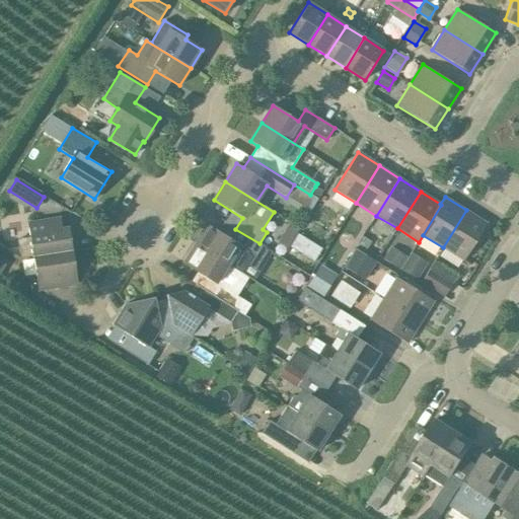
[(466,210),(443,247),(464,261),(488,224),(466,210)]
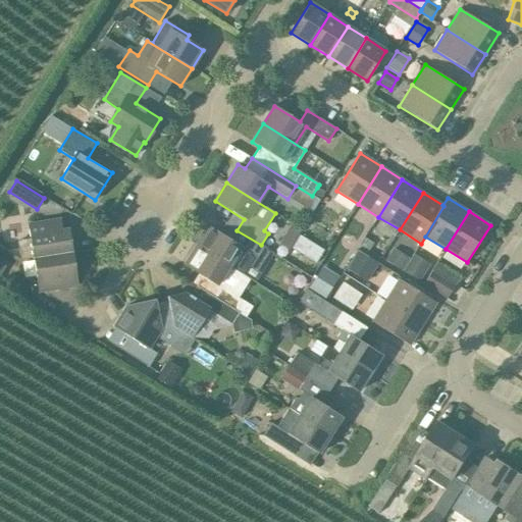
[(35,258),(72,252),(68,229),(61,230),(60,220),(30,224),(32,238),(17,240),(20,260),(35,258)]
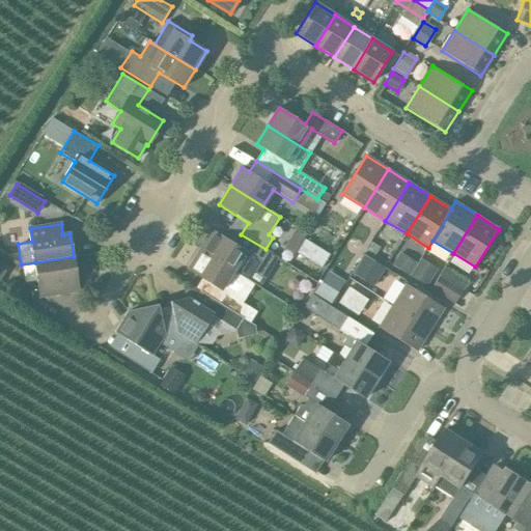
[(307,234),(297,227),(283,249),(294,255),(307,234)]
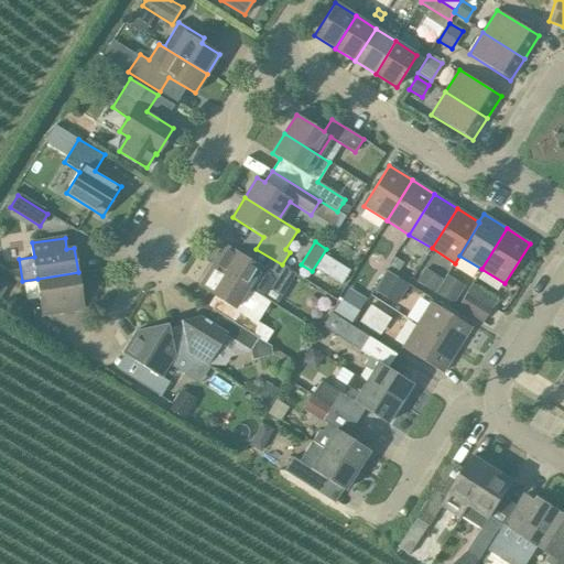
[(282,264),(256,249),(249,260),(225,246),(213,266),(248,288),(270,302),(277,305),(296,274),(282,264)]
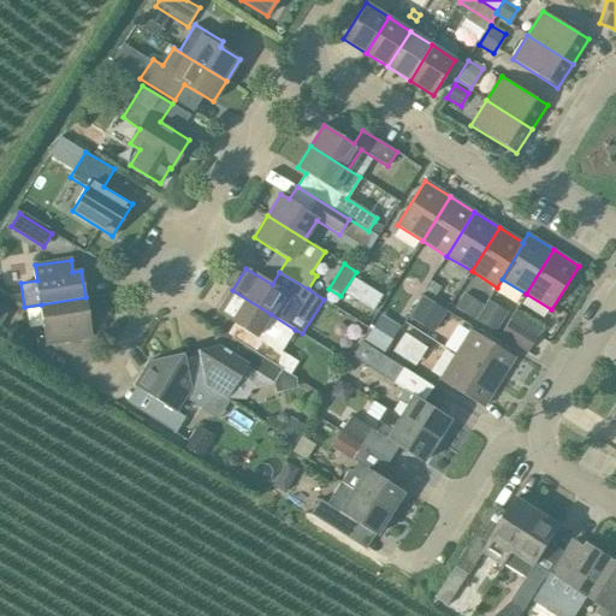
[(353,279),(344,294),(359,302),(367,288),(353,279)]
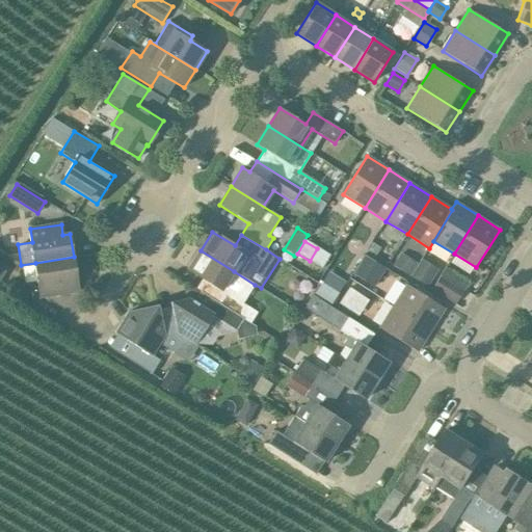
[(372,242),(367,250),(376,256),(381,248),(372,242)]
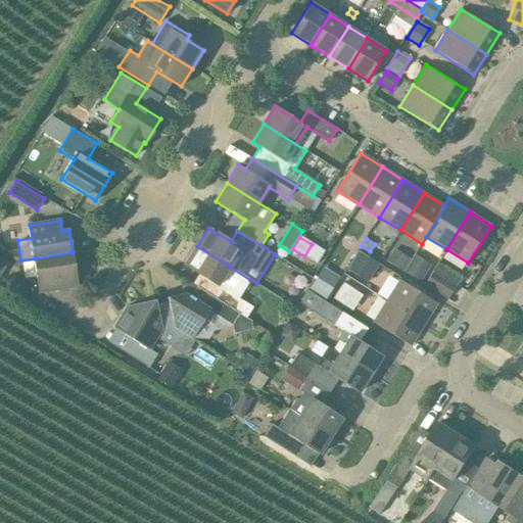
[(192,284),(197,287),(246,318),(252,307),(238,298),(250,280),(230,267),(197,246),(185,265),(199,274),(192,284)]
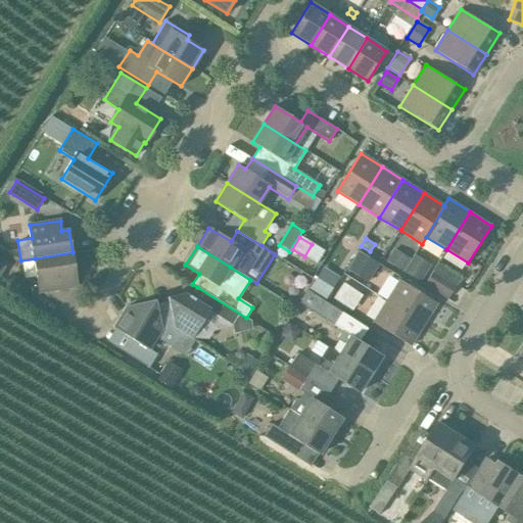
[(409,257),(393,248),(386,262),(400,271),(409,257)]
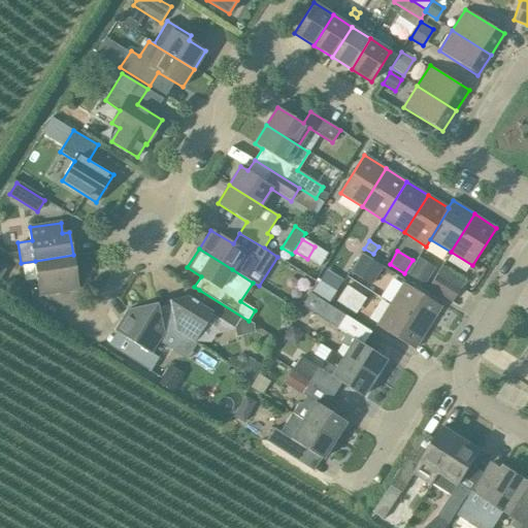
[(73,255),(35,261),(40,295),(78,289),(77,281),(84,279),(79,254),(73,255)]
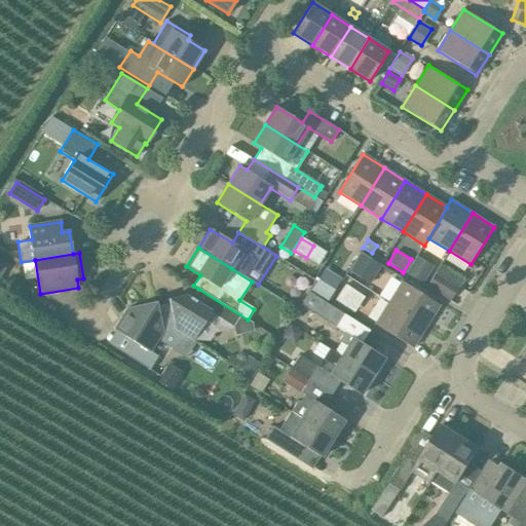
[(370,284),(381,265),(361,253),(350,271),(370,284)]
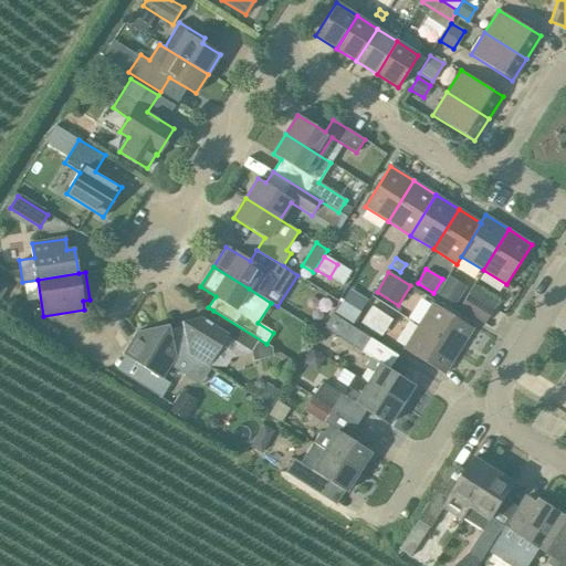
[(448,275),(437,294),(453,305),(465,286),(448,275)]
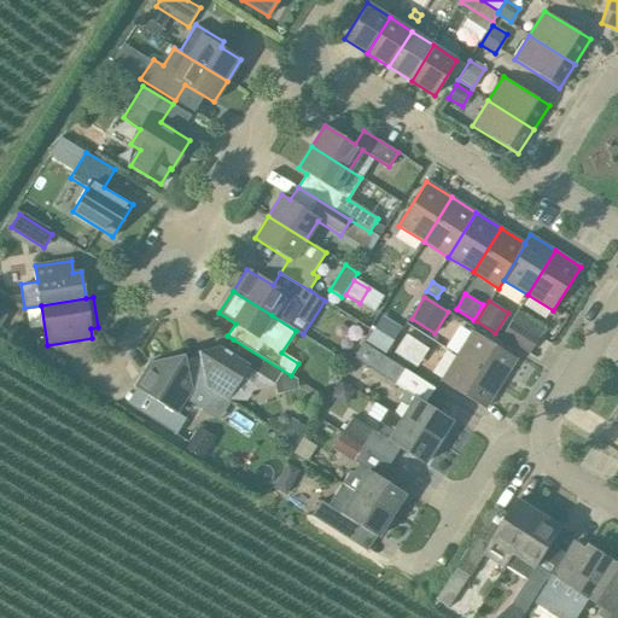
[(402,327),(382,315),(366,342),(386,354),(402,327)]
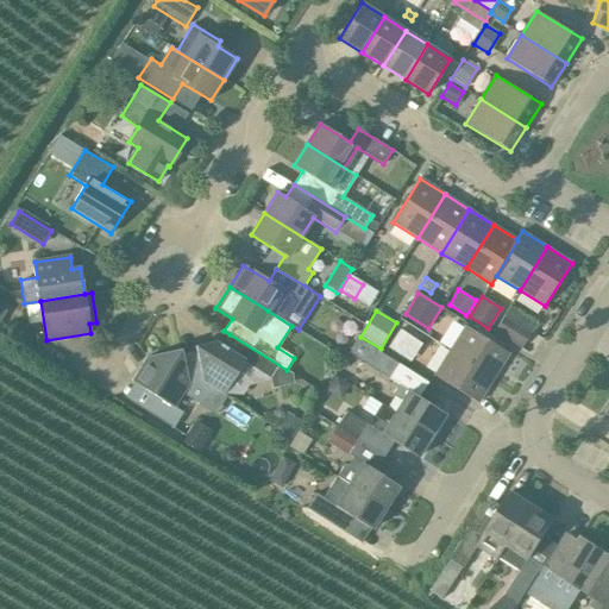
[(532,332),(504,315),(494,332),(521,349),(532,332)]
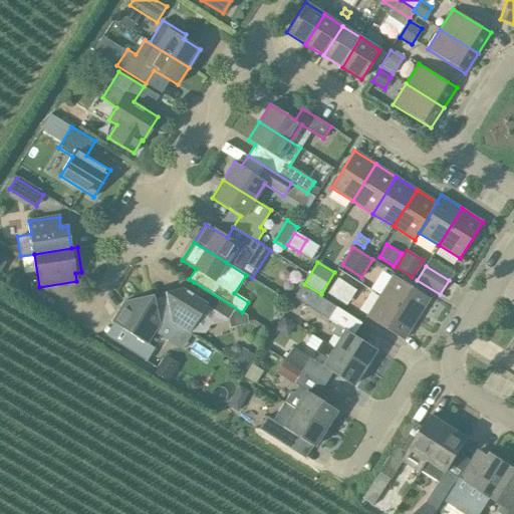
[(379,296),(417,319),(430,298),(394,275),(379,296)]
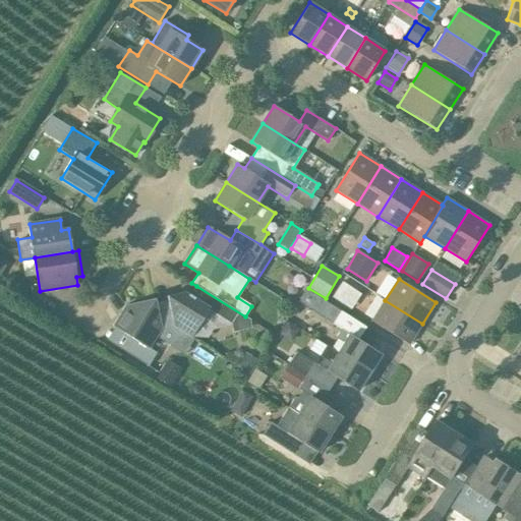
[(342,305),(352,290),(341,283),(331,298),(342,305)]
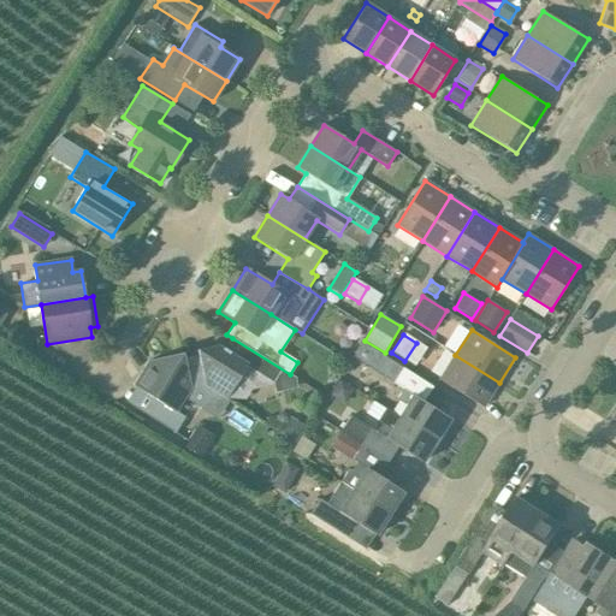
[(219,345),(197,350),(200,361),(206,386),(215,392),(226,400),(247,366),(273,383),(282,369),(232,338),(225,349),(219,345)]
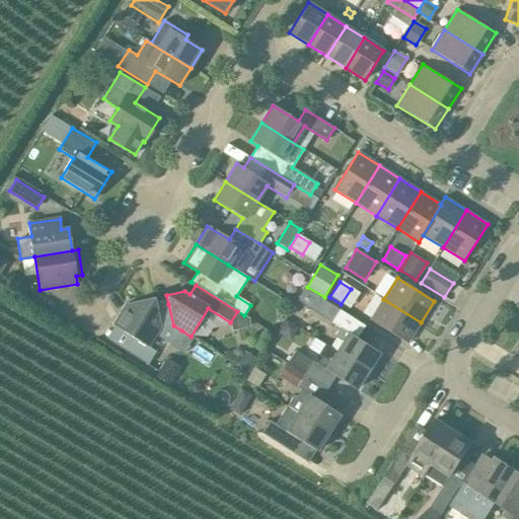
[(297,301),(331,322),(340,309),(305,288),(297,301)]
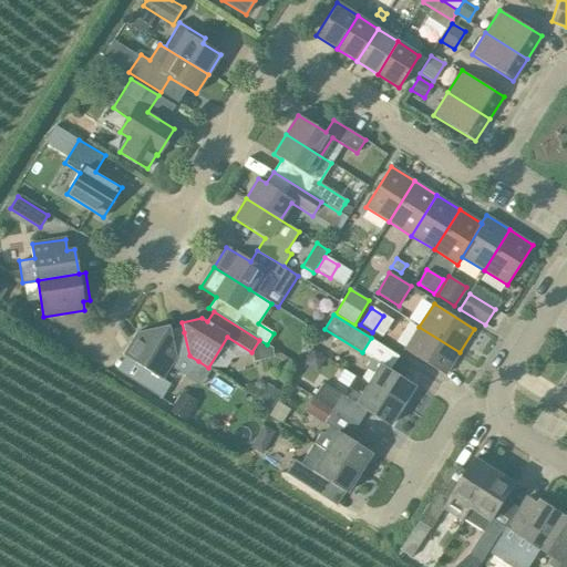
[(193,371),(198,361),(189,356),(177,358),(172,336),(168,325),(136,333),(123,354),(143,368),(134,382),(162,399),(171,384),(164,379),(172,366),(184,373),(193,371)]
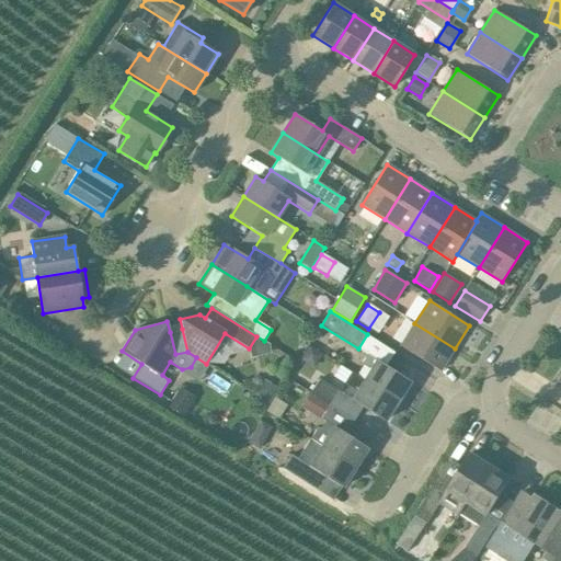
[(441,371),(455,348),(414,323),(400,346),(441,371)]
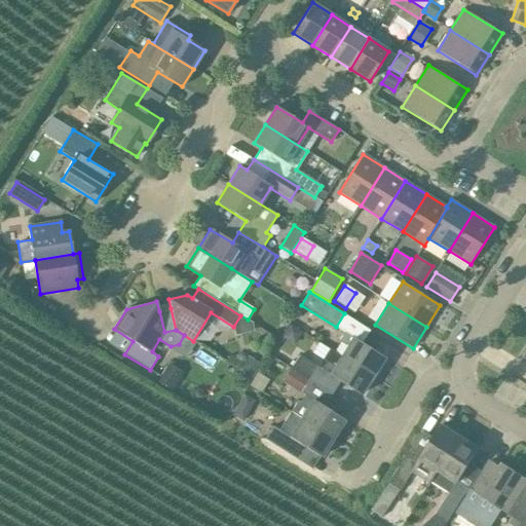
[(344,332),(339,341),(348,346),(342,357),(373,376),(384,358),(362,343),(344,332)]
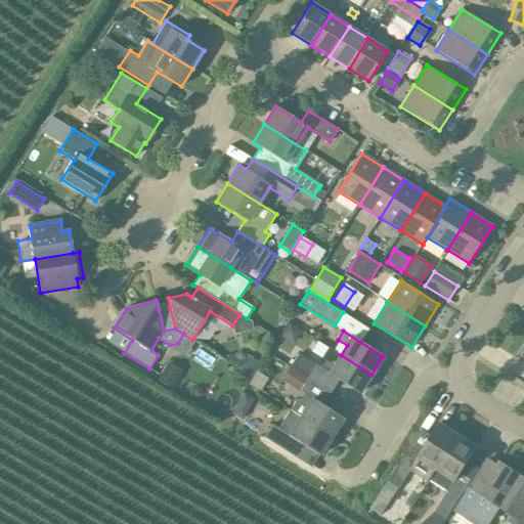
[(324,360),(320,367),(339,380),(359,393),(372,375),(341,355),(328,347),(321,358),(324,360)]
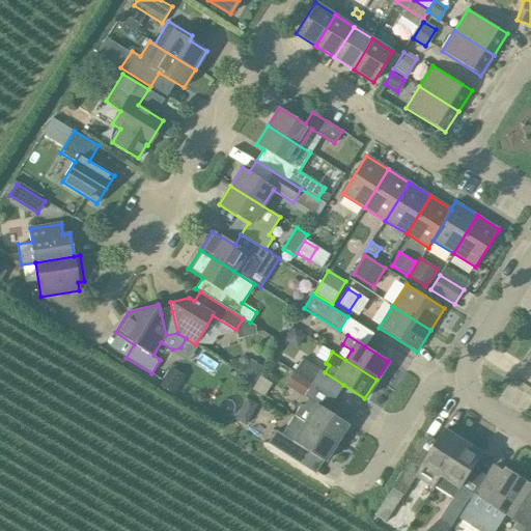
[(294,371),(312,384),(320,370),(302,358),(294,371)]
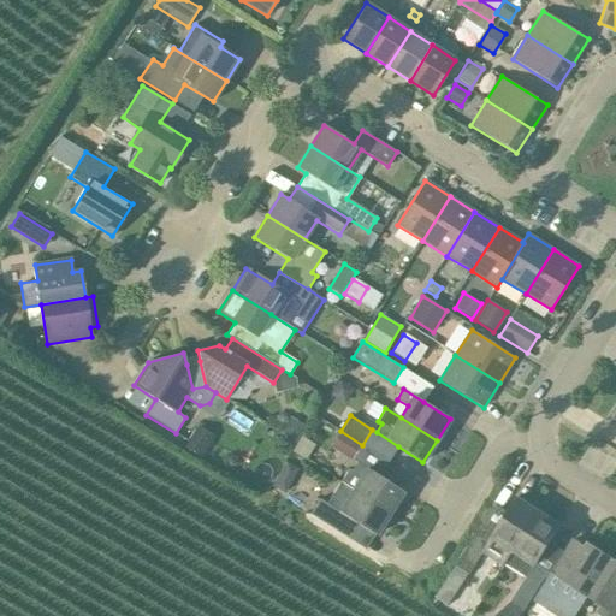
[(289,418),(279,433),(291,440),(301,426),(289,418)]
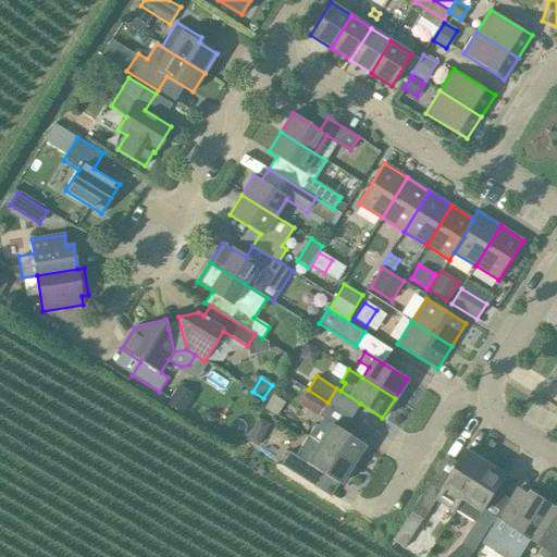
[(178,386),(168,405),(180,412),(192,394),(178,386)]
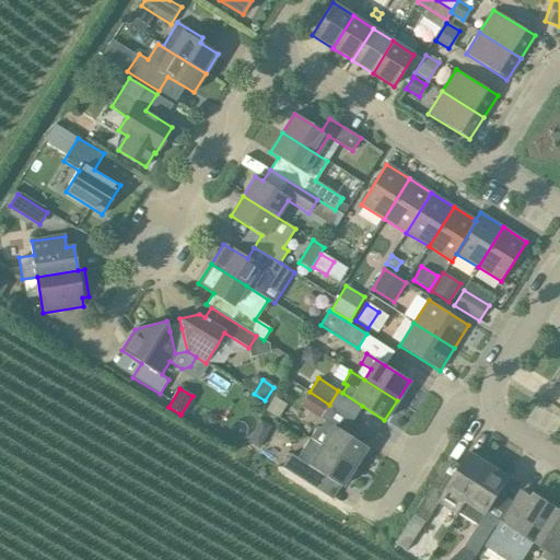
[(301,406),(321,418),(329,405),(310,392),(301,406)]
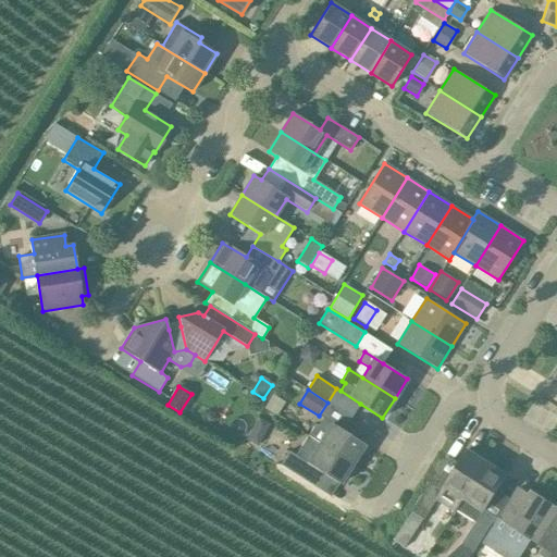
[(316,424),(308,436),(353,465),(366,444),(343,430),(323,418),(318,425),(316,424)]
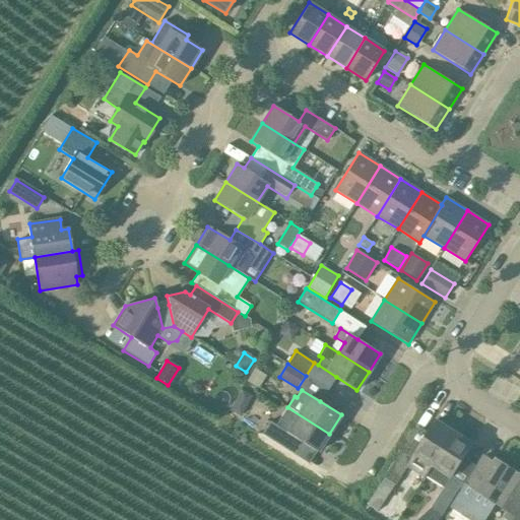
[(329,434),(287,407),(276,425),(270,420),(262,433),(289,452),(298,440),(317,452),(329,434)]
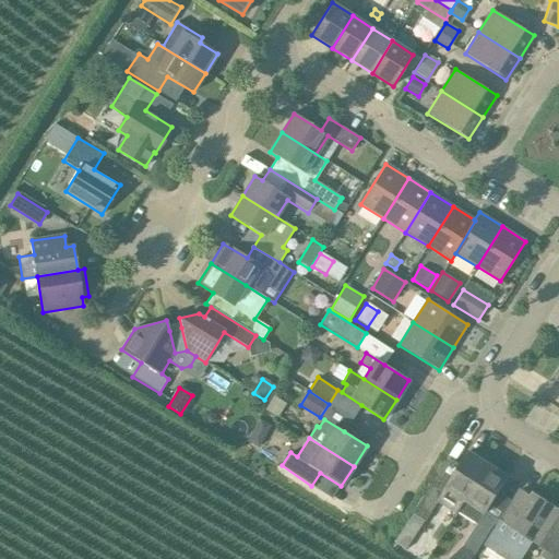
[(459,511),(460,512),(489,464),(470,452),(444,491),(432,484),(414,513),(427,522),(439,501),(458,513),(459,511)]
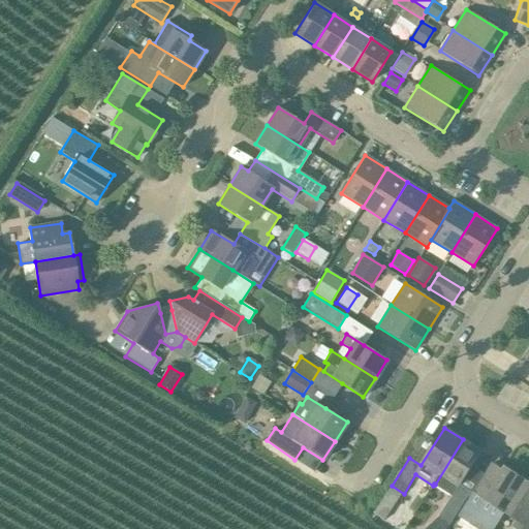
[(440,516),(425,528),(446,528),(468,496),(458,489),(473,465),(481,452),(463,439),(435,485),(452,496),(439,515),(440,516)]
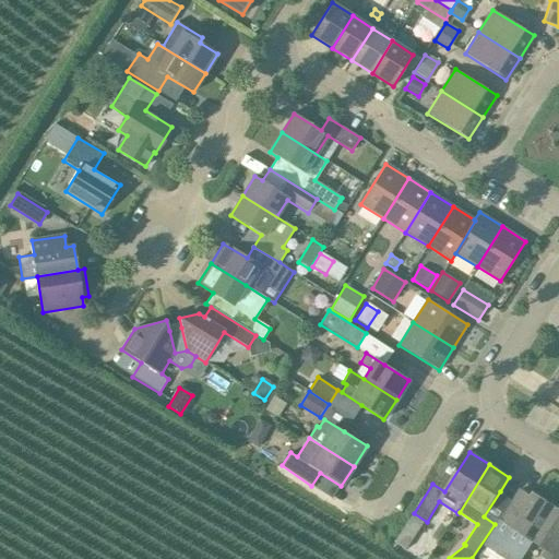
[(521,533),(534,540),(556,507),(534,492),(521,513),(509,507),(497,525),(496,527),(516,540),(521,533)]
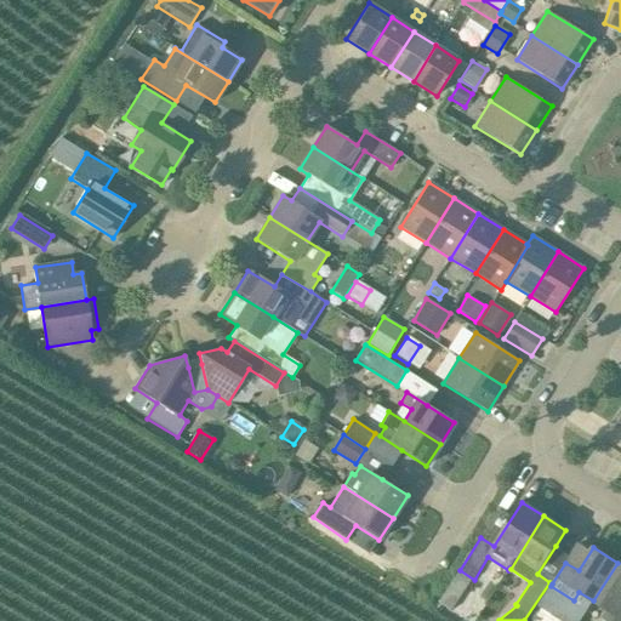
[(620,620),(620,564),(617,563),(593,600),(607,609),(602,617),(608,620),(620,620)]
